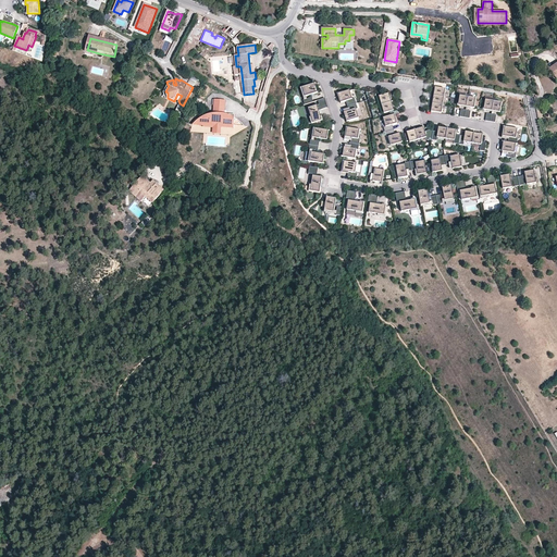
[(306,97),(318,93),(316,84),(302,88),(305,97),(306,97)]
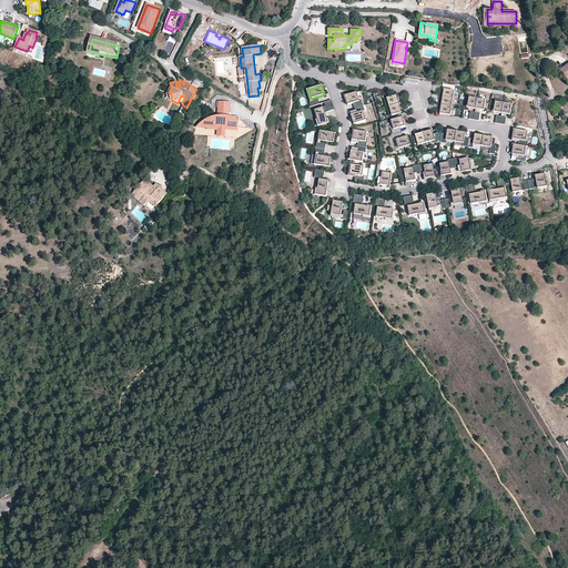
[(442,89),(440,97),(452,99),(453,91),(442,89)]
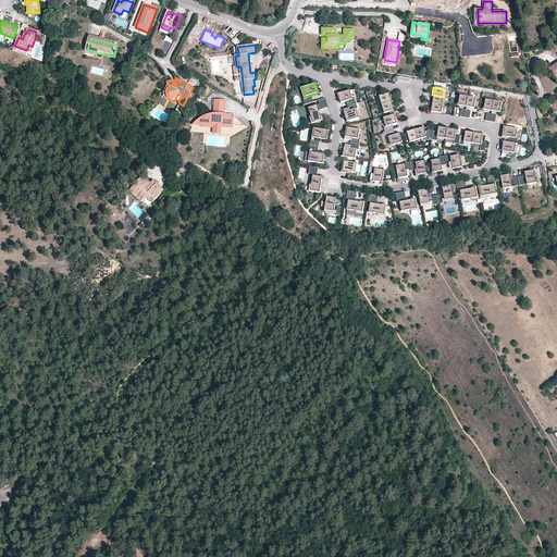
[(346,101),(347,107),(356,103),(355,98),(353,99),(349,90),(338,95),(342,103),(346,101)]
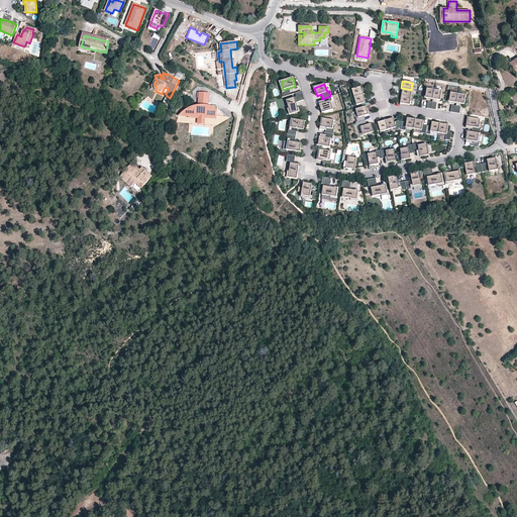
[(364,95),(362,87),(354,89),(352,90),(354,98),(364,95)]
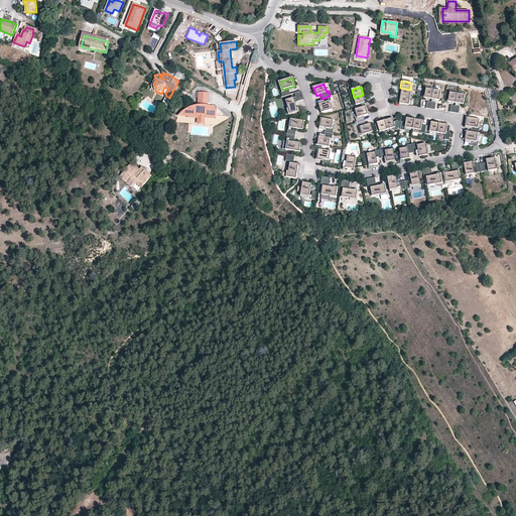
[(400,88),(399,96),(408,97),(410,90),(400,88)]
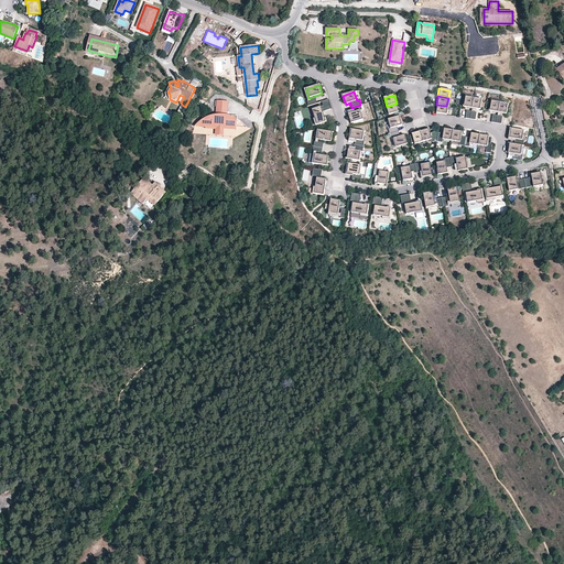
[(464,107),(472,108),(474,98),(466,97),(464,107)]
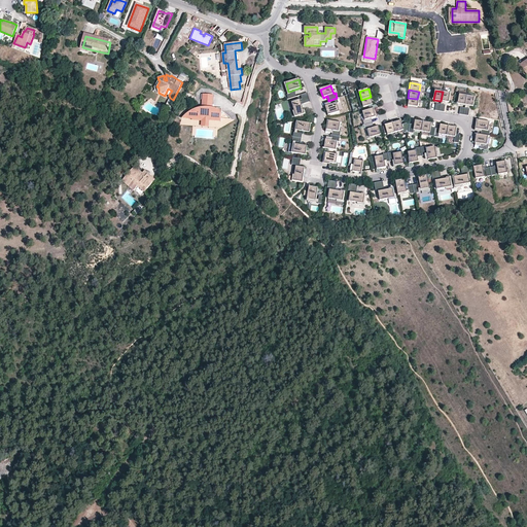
[(441,101),(449,103),(450,93),(443,92),(441,101)]
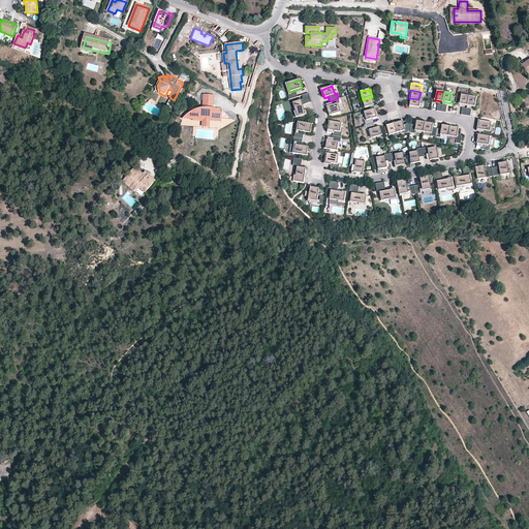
[(304,106),(312,103),(309,94),(302,96),(303,99),(292,103),(296,112),(294,112),(297,118),(306,115),(304,106)]
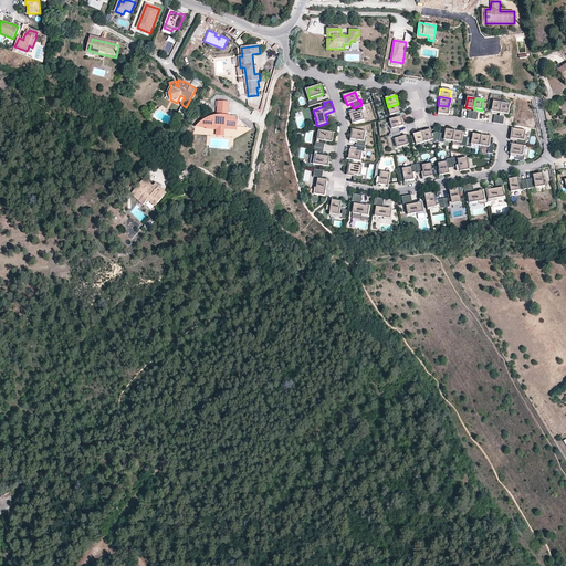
[(230,103),(219,102),(218,109),(229,111),(230,103)]
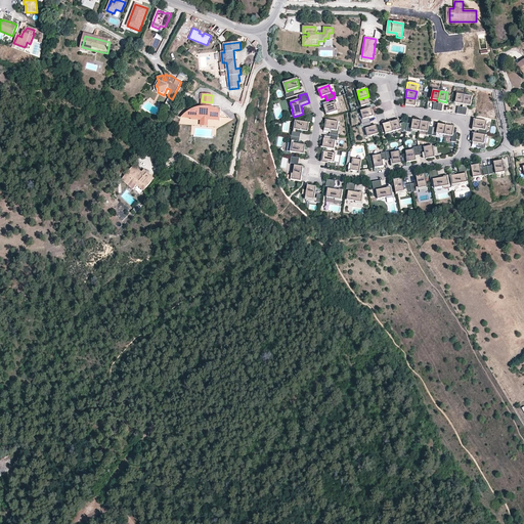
[(465,95),(456,94),(455,103),(463,104),(465,95)]
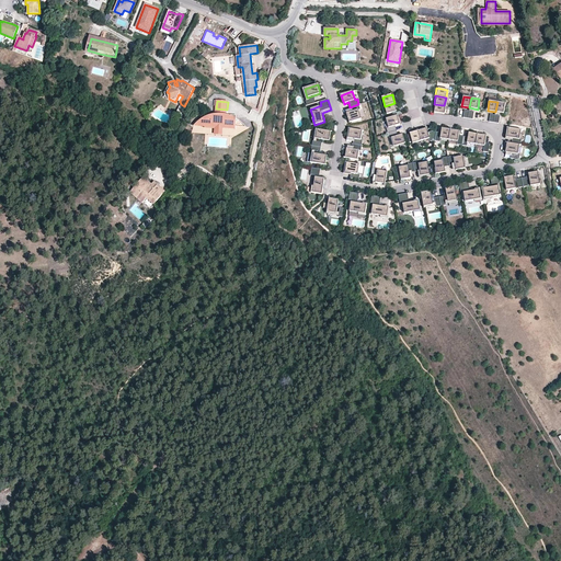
[(505,103),(497,102),(495,112),(503,113),(505,103)]
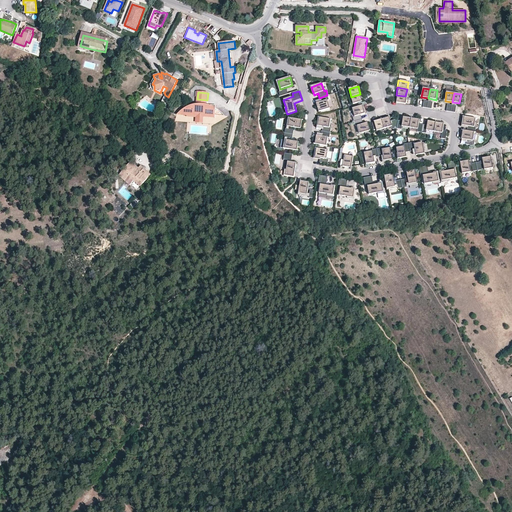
[(360,94),(351,97),(353,104),(362,102),(360,94)]
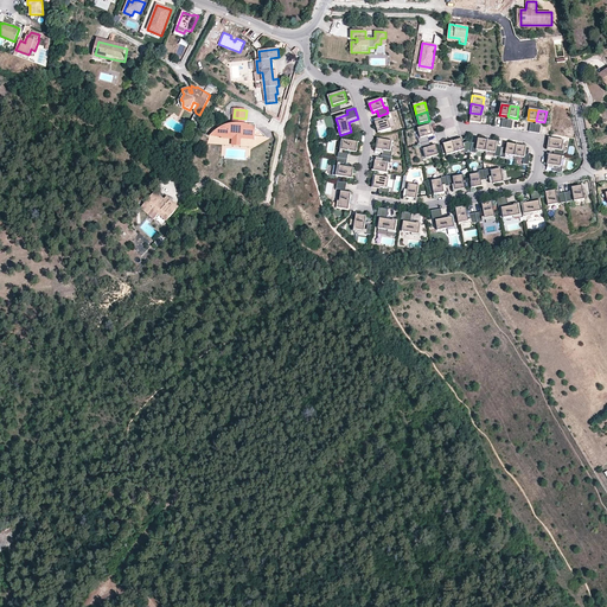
[(390,119),(388,113),(378,116),(381,121),(375,123),(378,133),(391,129),(388,119),(390,119)]
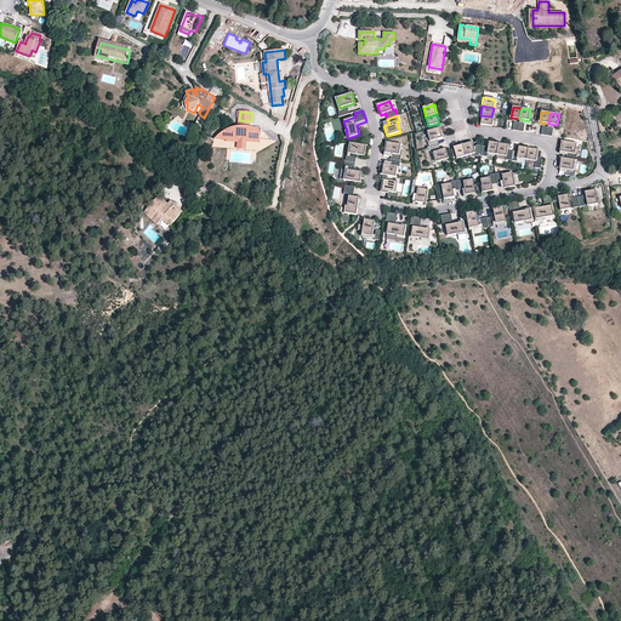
[(480,115),(479,125),(490,126),(491,117),(480,115)]
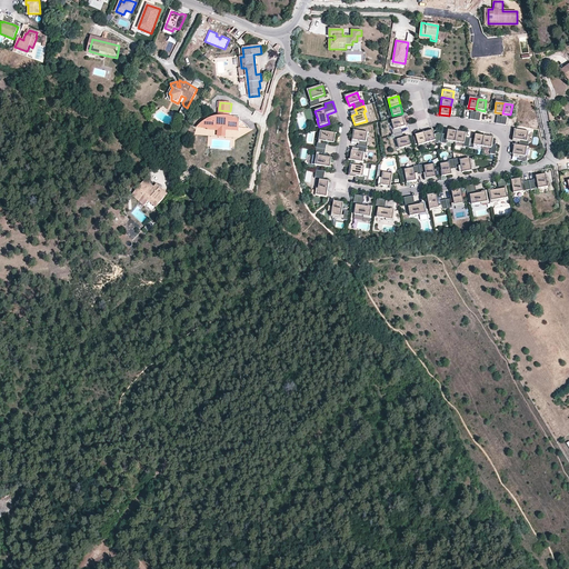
[(179,115),(186,118),(189,109),(182,107),(179,115)]
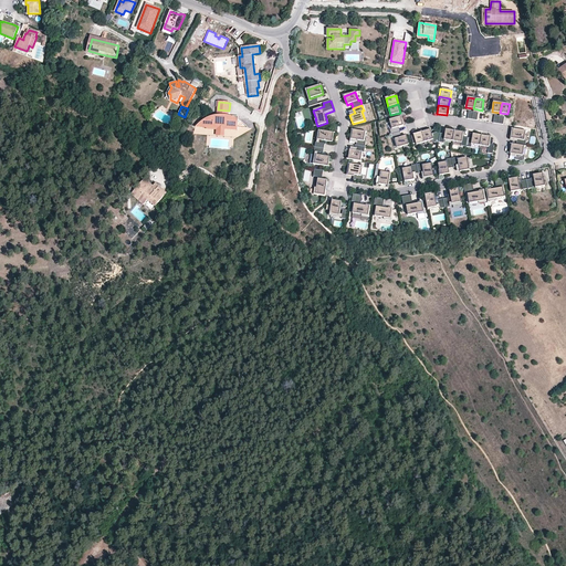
[(226,127),(238,128),(239,121),(239,117),(229,116),(227,116),(224,116),(221,116),(217,116),(213,116),(208,118),(207,128),(218,129),(224,129),(226,127)]
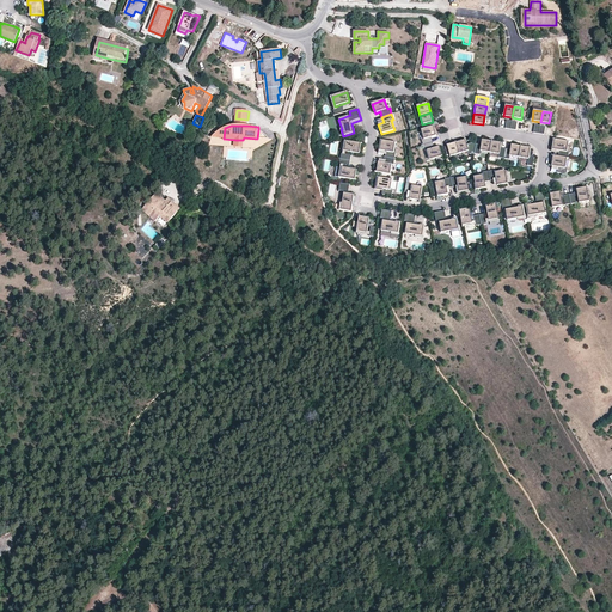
[(423,146),(433,144),(432,138),(436,136),(434,127),(421,130),(424,140),(422,140),(423,146)]
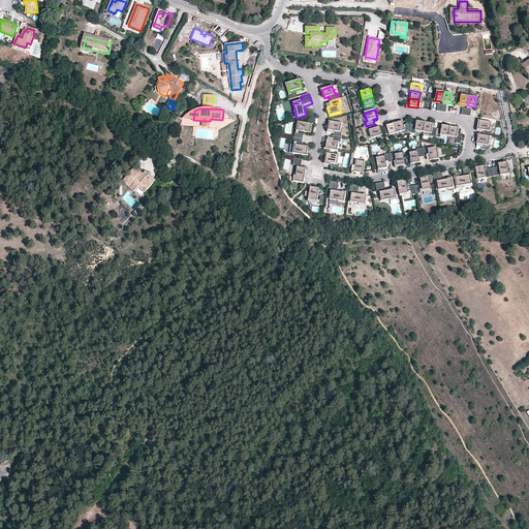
[(193,120),(194,111),(192,111),(189,113),(186,116),(183,119),(193,120)]
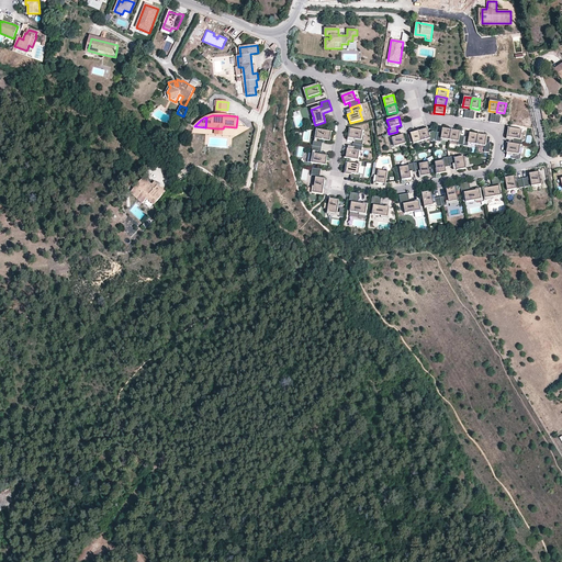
[(419,131),(423,141),(430,138),(431,142),(434,141),(436,141),(437,132),(434,131),(428,133),(427,128),(419,131)]
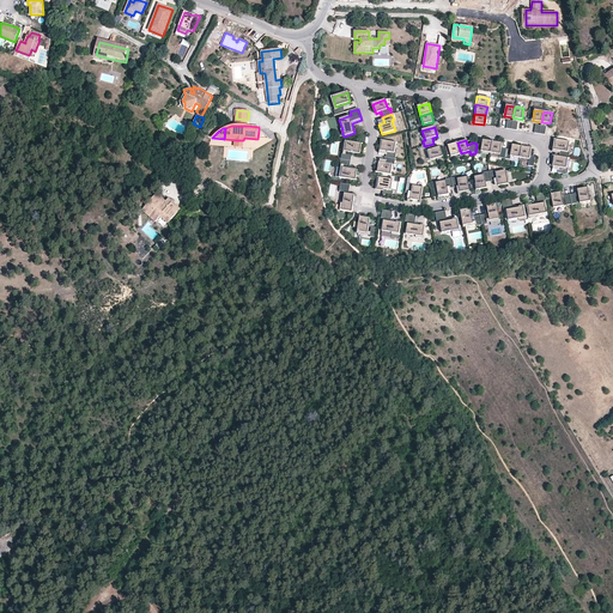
[(477,144),(475,153),(481,155),(481,152),(491,153),(492,141),(483,140),(483,145),(477,144)]
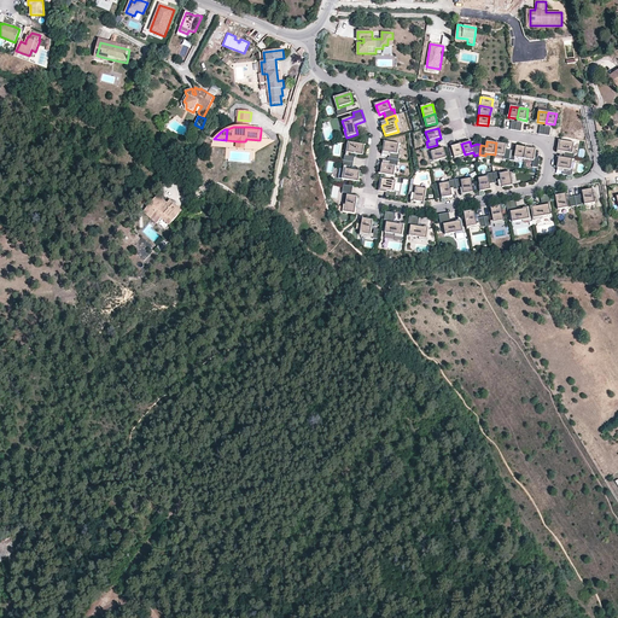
[(565,152),(564,158),(572,159),(573,159),(575,153),(572,153),(573,144),(560,141),(559,151),(565,152)]
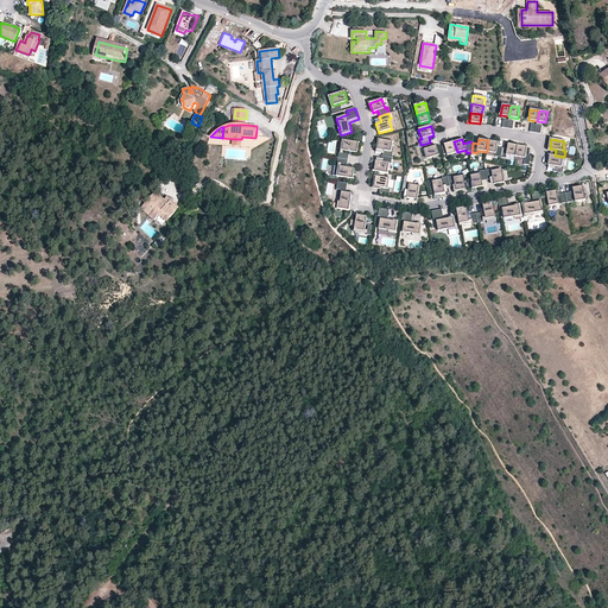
[(359,143),(343,140),(342,151),(343,151),(356,153),(359,143)]
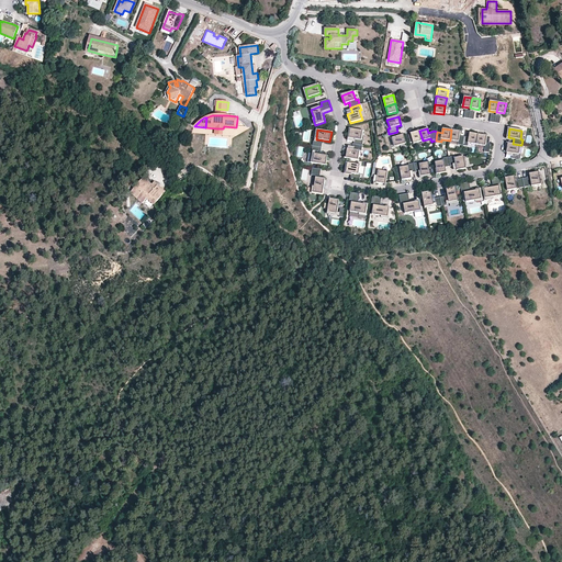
[(355,139),(353,145),(362,146),(363,141),(361,141),(362,132),(350,130),(349,138),(355,139)]
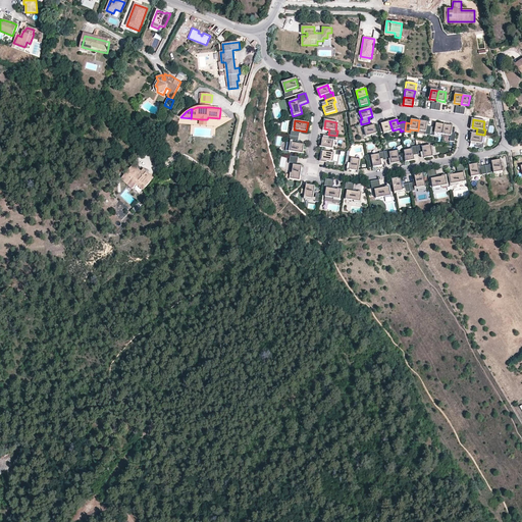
[(419,120),(418,131),(426,132),(425,135),(430,136),(431,127),(427,126),(427,122),(419,120)]
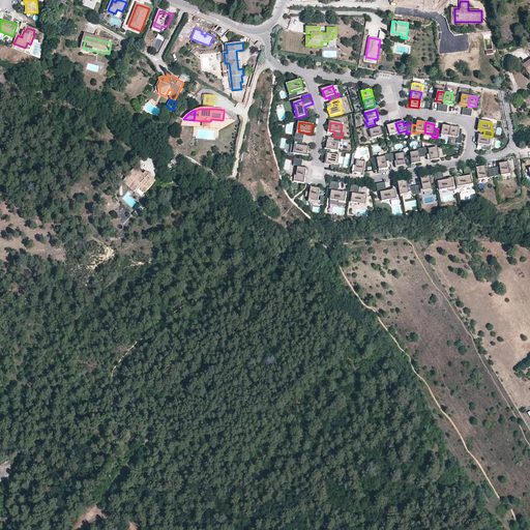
[(399,133),(395,123),(387,125),(390,135),(399,133)]
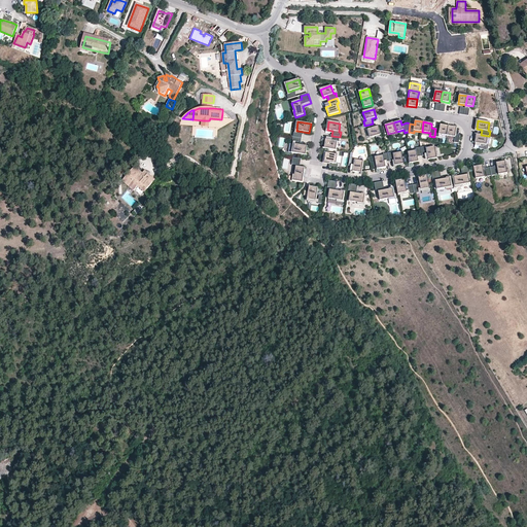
[(374,128),(373,124),(364,126),(366,131),(369,130),(371,138),(381,135),(379,127),(374,128)]
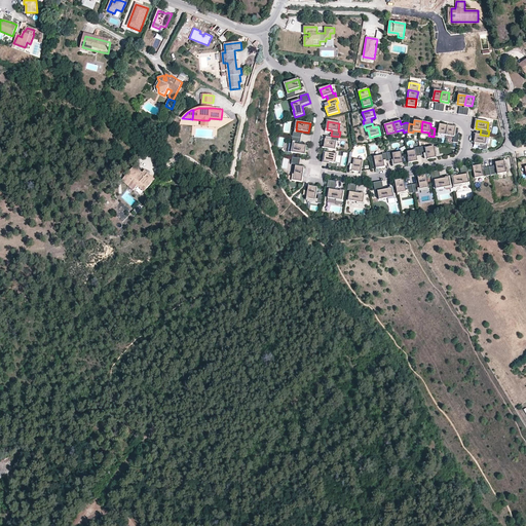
[(439,128),(435,128),(434,137),(438,138),(439,135),(446,136),(448,126),(440,124),(439,128)]
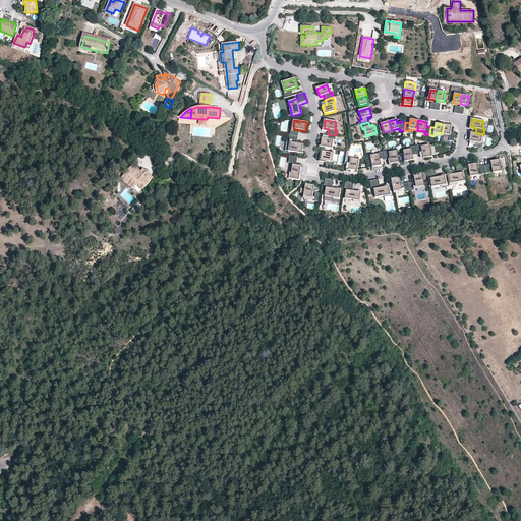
[(444,125),(442,134),(450,135),(449,141),(454,142),(455,133),(451,133),(452,126),(444,125)]
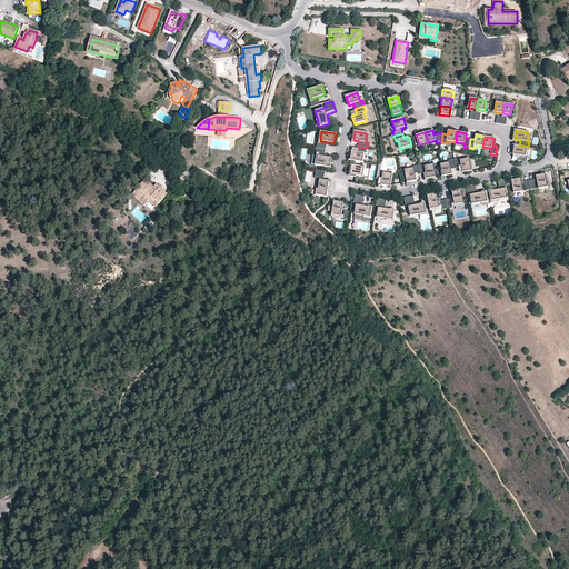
[(518,155),(518,159),(527,161),(528,156),(526,155),(527,147),(519,146),(515,145),(513,153),(518,155)]
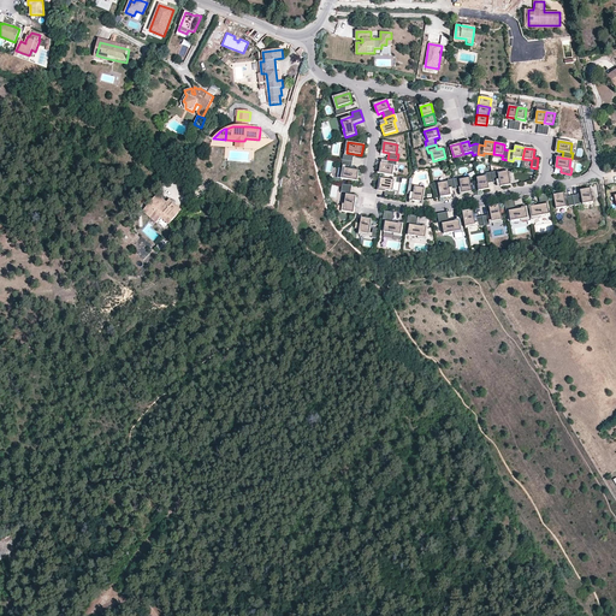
[(397,166),(397,160),(388,159),(386,164),(380,164),(379,173),(392,176),(395,165),(397,166)]
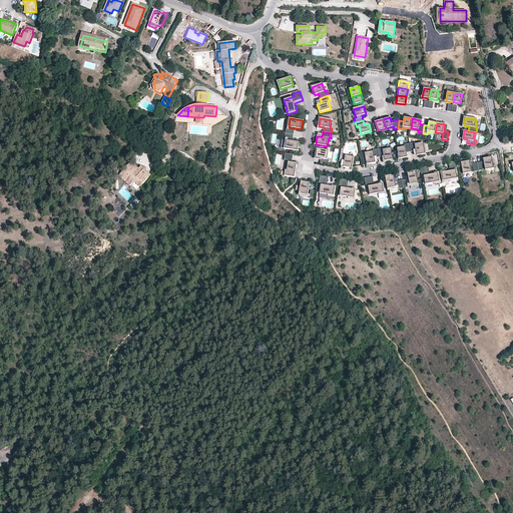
[(288,140),(287,140),(286,149),(298,151),(300,142),(288,140)]
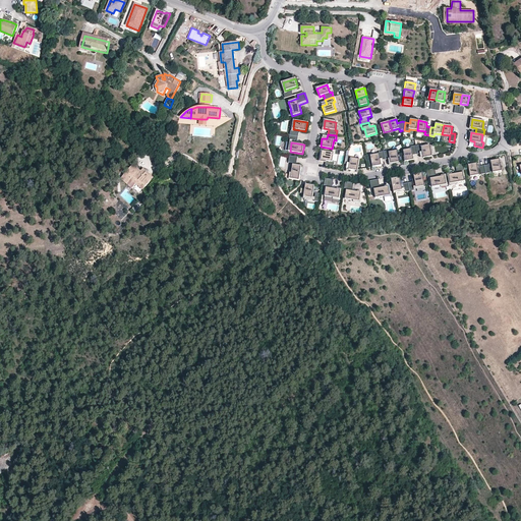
[(421,145),(416,146),(418,154),(422,154),(423,158),(432,157),(430,145),(421,147),(421,145)]
